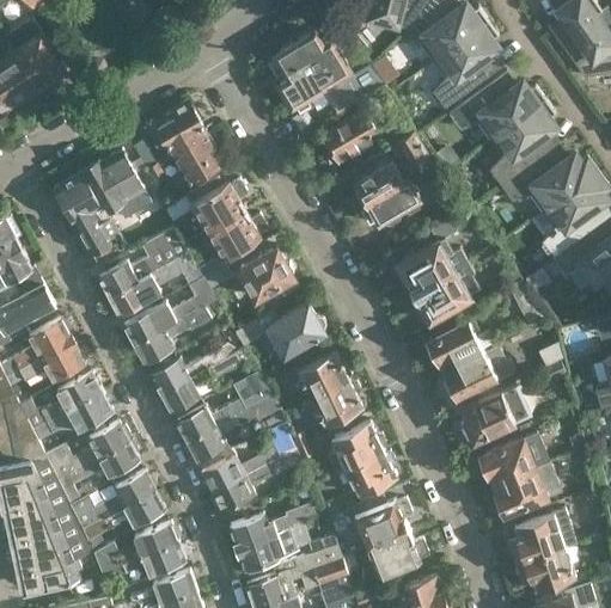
[(404,32),(426,0),(371,0),(367,18),(395,26),(404,32)]
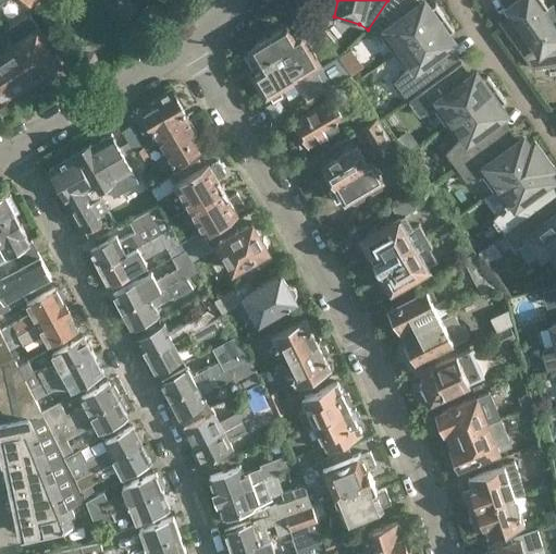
[(387,0),(368,29),(378,36),(392,57),(443,20),(433,8),(427,12),(419,5),(414,10),(406,0),(387,0)]
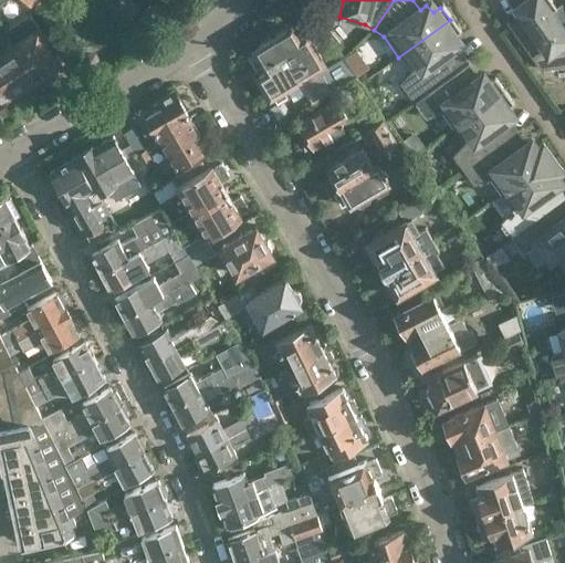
[(521,20),(508,29),(539,72),(564,68),(564,34),(550,14),(555,11),(546,0),(519,0),(523,7),(516,13),(521,20)]
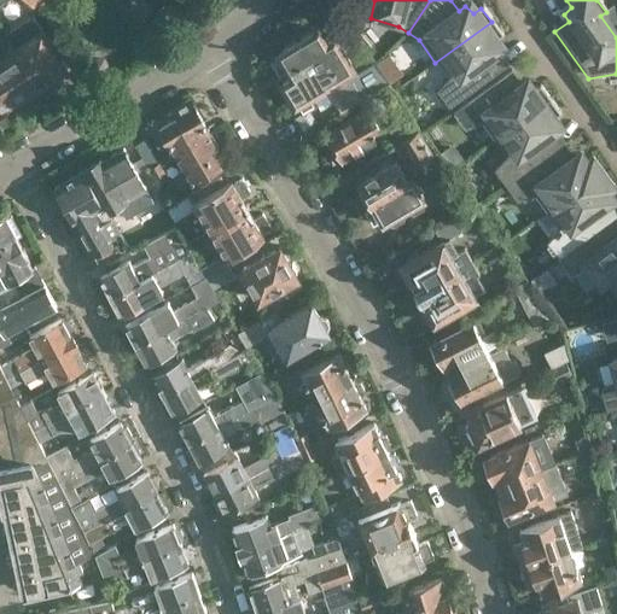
[(492,22),(435,63),(448,80),(435,94),(447,111),(502,71),(492,58),(499,52),(494,42),(501,36),(492,22)]
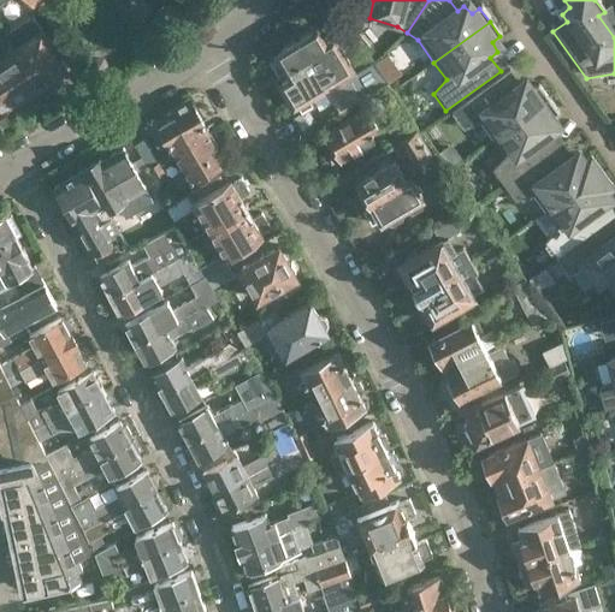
[(41,31),(15,48),(39,85),(65,69),(41,31)]
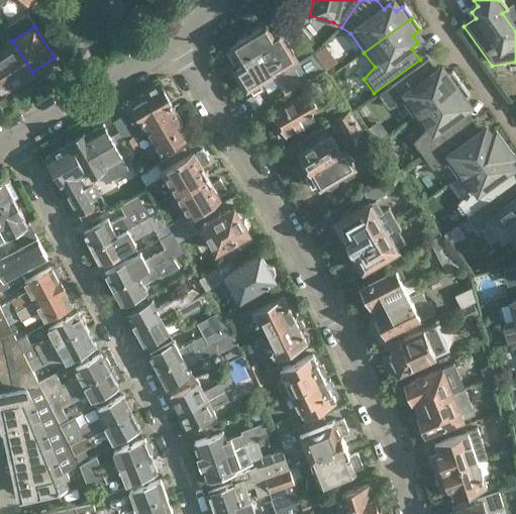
[(304,74),(295,60),(280,32),(272,37),(265,26),(231,45),(233,48),(225,54),(231,64),(238,59),(240,62),(253,54),(256,59),(266,53),(269,57),(275,54),(283,67),(284,66),(285,68),(289,65),(301,85),(320,74),(316,66),(304,74)]
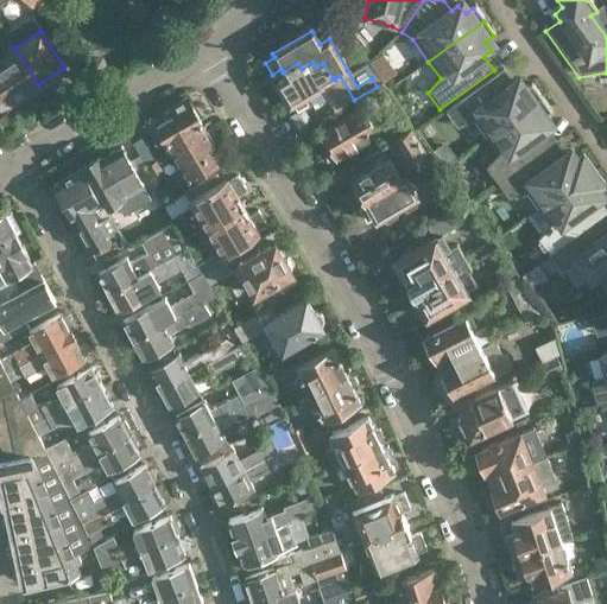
[(38,84),(14,48),(0,57),(0,80),(13,100),(38,84)]
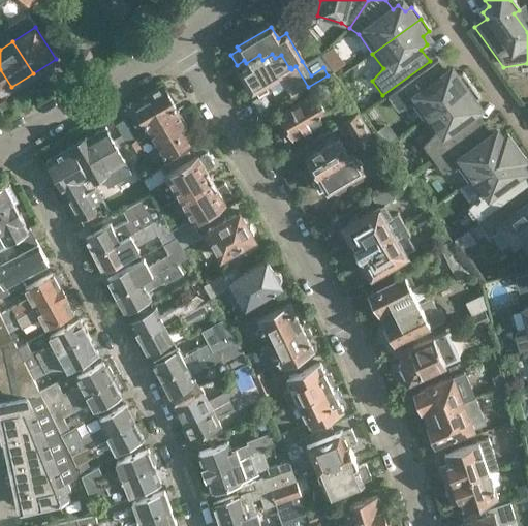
[(259,55),(246,63),(244,63),(247,69),(241,72),(251,91),(253,90),(258,97),(269,91),(264,83),(278,74),(292,97),(308,87),(296,66),(291,69),(290,67),(289,68),(281,55),(275,58),(272,54),(262,60),(259,55)]
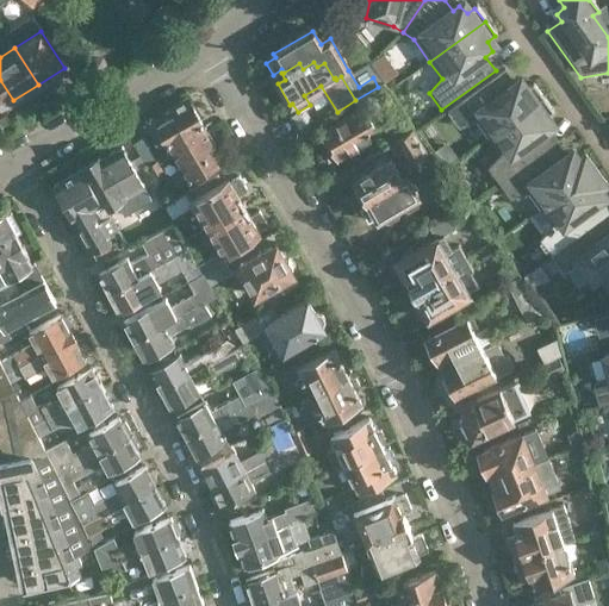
[(486,139),(541,100),(532,86),(523,92),(516,83),(508,88),(498,75),(445,114),(457,131),(476,124),(486,139)]
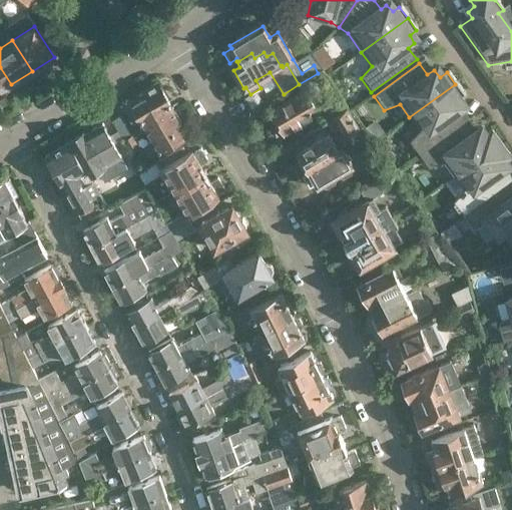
[(0,91),(11,84),(0,67),(0,91)]
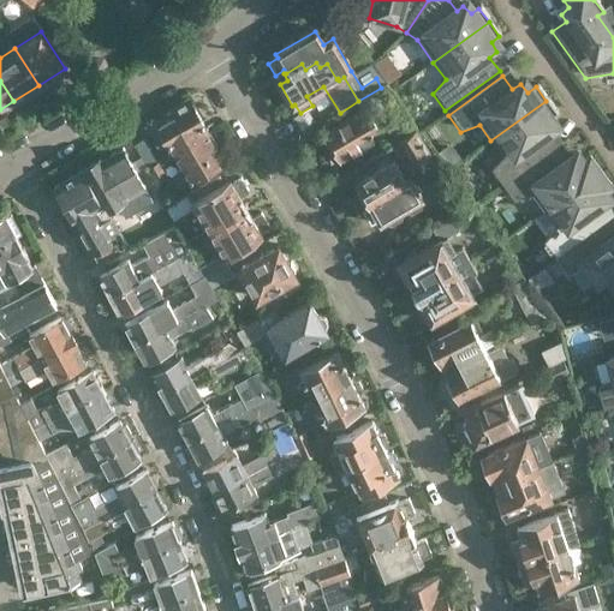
[(173,155),(209,135),(188,100),(172,109),(177,118),(158,129),(173,155)]
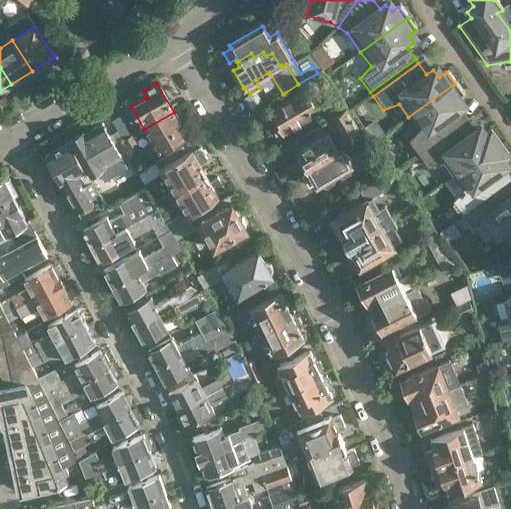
[(454,84),(408,117),(418,130),(407,143),(417,157),(462,124),(455,113),(461,109),(456,100),(463,96),(454,84)]
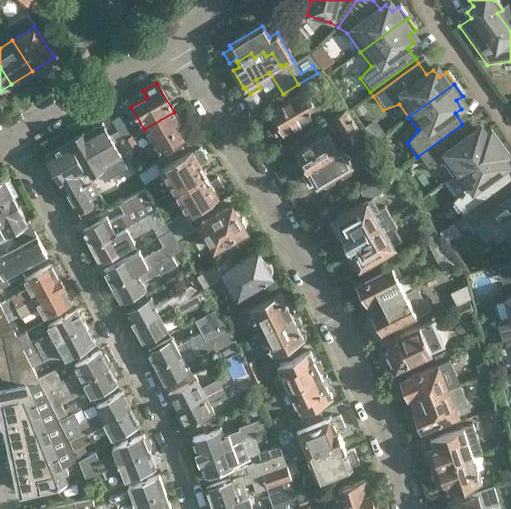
[(307,111),(315,106),(305,89),(267,111),(282,136),(311,119),(307,111)]
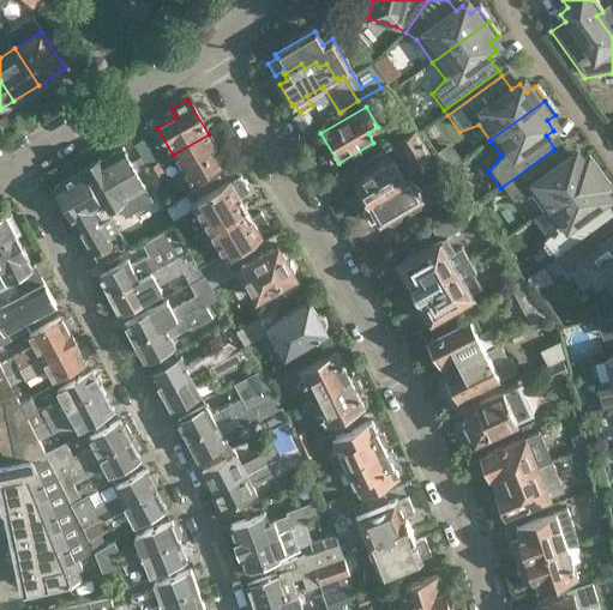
[(414,131),(392,143),(391,144),(400,158),(406,155),(412,165),(428,156),(414,131)]
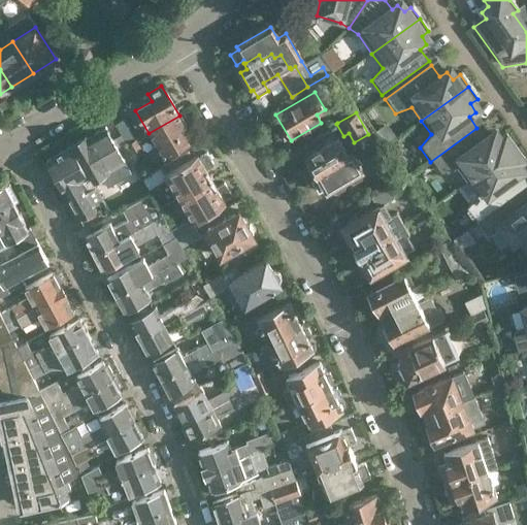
[(193,138),(179,116),(149,133),(162,157),(193,138)]
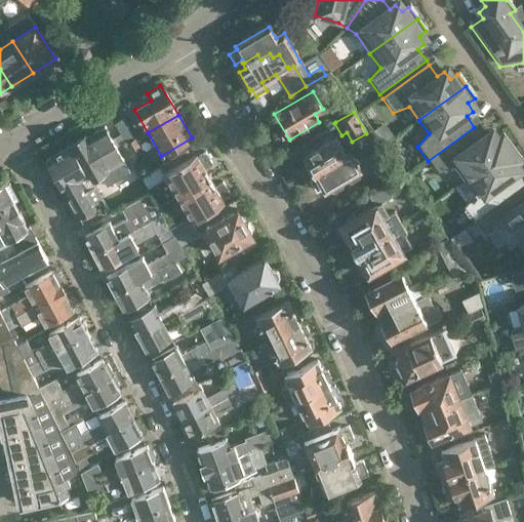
[(124,146),(135,139),(123,120),(113,126),(124,146)]
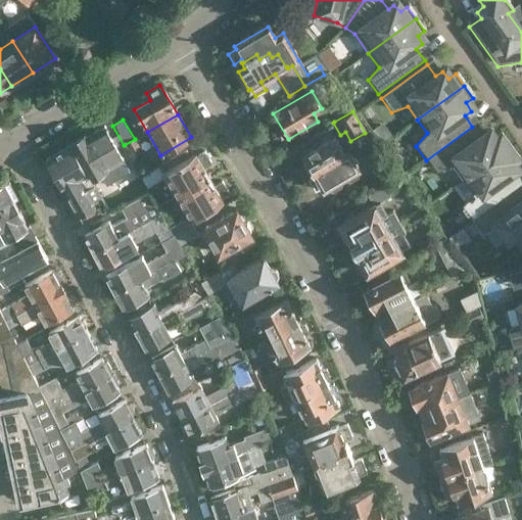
[(131,177),(103,127),(85,137),(84,135),(69,143),(91,179),(99,175),(105,186),(113,182),(115,186),(131,177)]
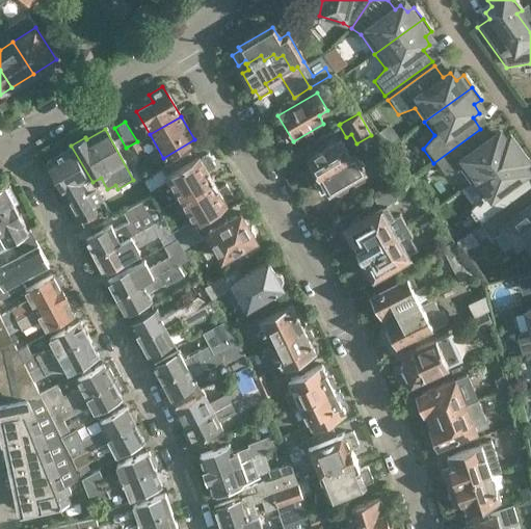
[(480,129),(433,163),(444,177),(459,169),(470,184),(518,150),(508,138),(502,142),(495,135),(488,140),(480,129)]
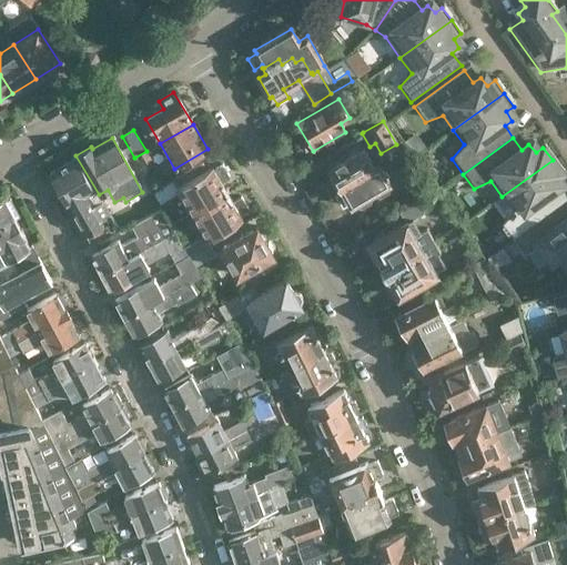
[(388,190),(385,185),(388,183),(378,167),(374,169),(363,149),(331,168),(343,190),(334,195),(342,208),(351,202),(352,204),(354,203),(357,208),(361,209),(370,203),(370,201),(367,195),(372,193),(375,197),(378,198),(387,192),(388,190)]
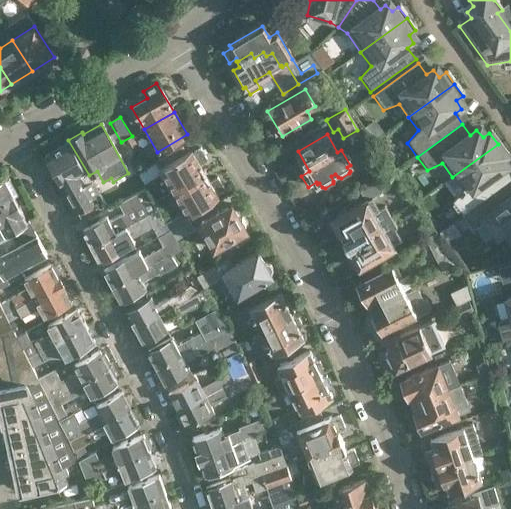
[(132,136),(121,142),(126,151),(137,145),(132,136)]
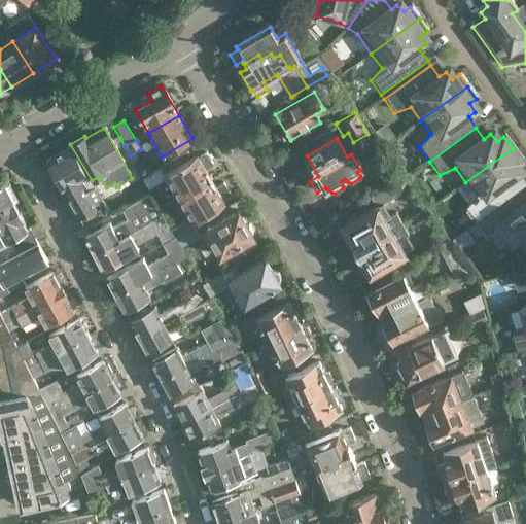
[(46,162),(46,163),(40,166),(46,176),(53,173),(63,193),(65,191),(78,183),(88,178),(71,147),(46,162)]
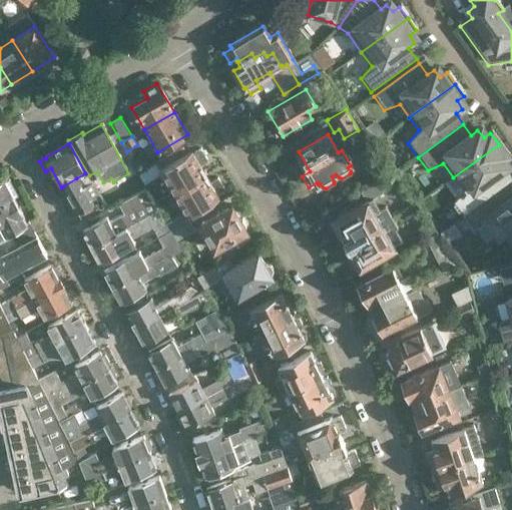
[(499,144),(453,177),(463,191),(452,203),(462,217),(507,184),(499,173),(505,169),(501,161),(507,156),(499,144)]
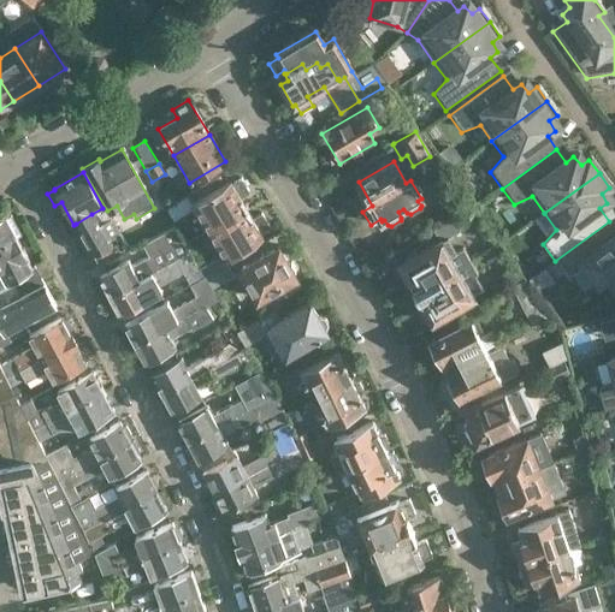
[(248,192),(240,179),(232,184),(230,182),(193,203),(188,196),(165,211),(169,218),(171,220),(193,207),(207,232),(246,208),(240,197),(248,192)]
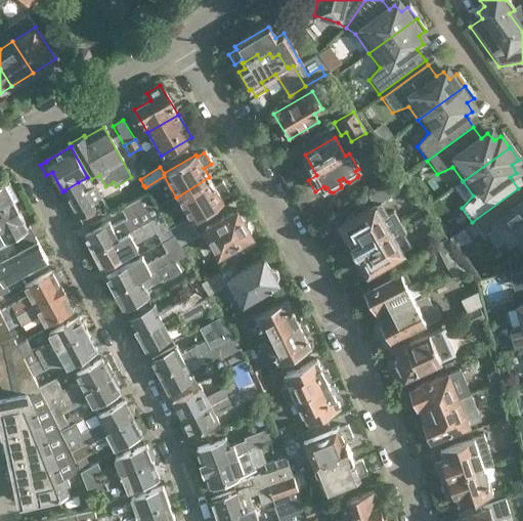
[(176,198),(188,219),(189,220),(222,201),(220,198),(227,193),(222,183),(215,187),(209,177),(176,198)]
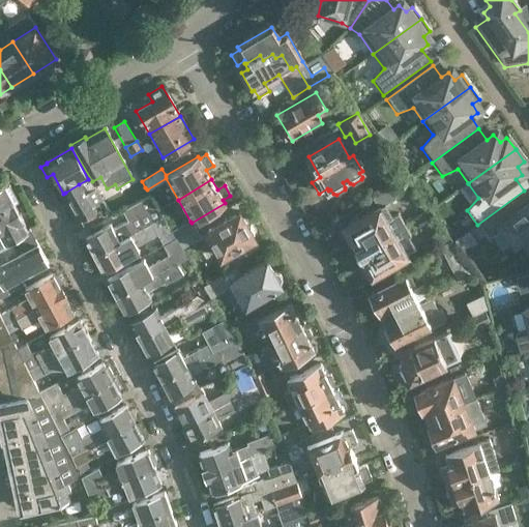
[(84,196),(79,184),(65,193),(74,209),(70,212),(75,220),(80,218),(86,231),(110,217),(95,189),(84,196)]
